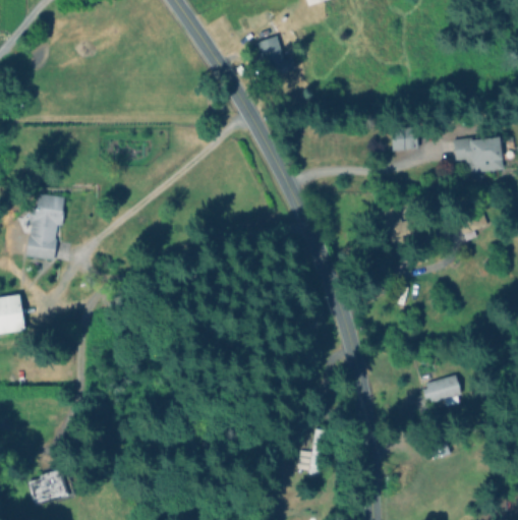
[(256,42),(268,77),(295,69),(291,57),(284,59),(276,36),(256,42)]
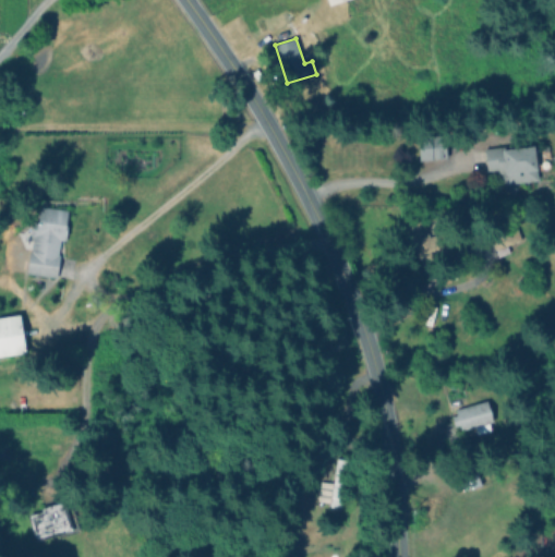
[(419,138),(420,161),(447,160),(446,137),(419,138)]
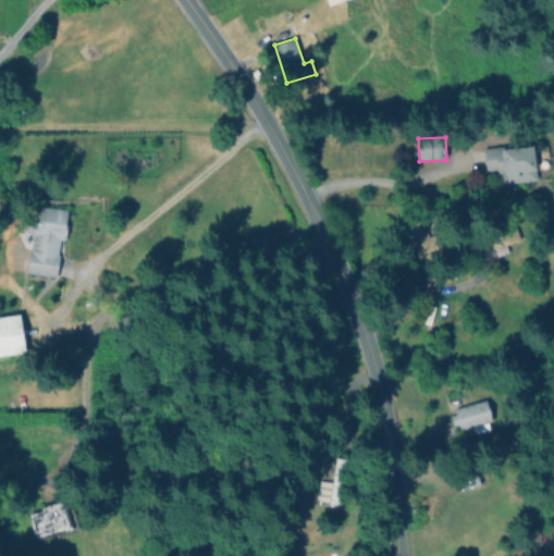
[(534,145),(476,151),(478,172),(501,170),(502,185),(538,181),(534,145)]
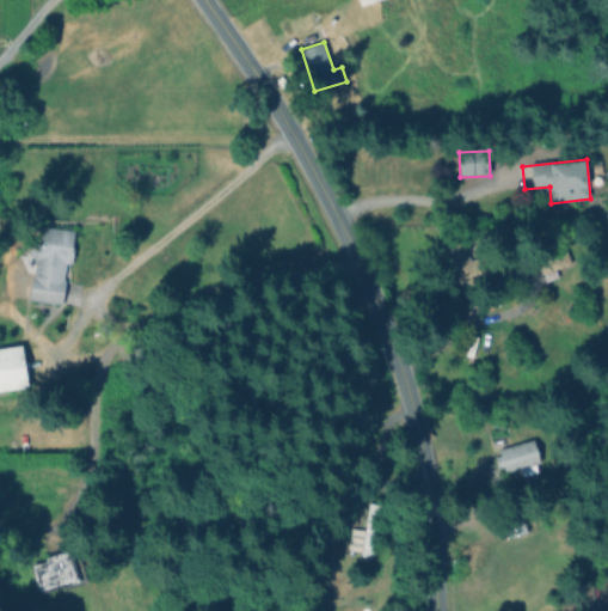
[(63,305),(68,264),(72,264),(75,231),(41,226),(32,301),(63,305)]
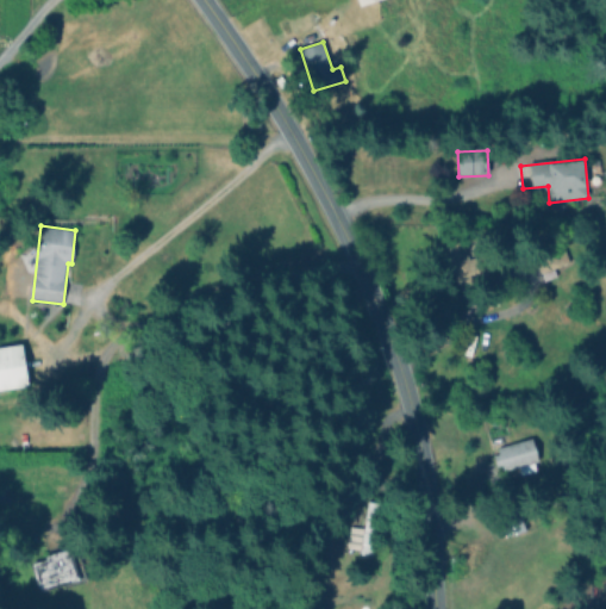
[(473,285),(469,275),(476,273),(463,240),(443,248),(460,290),(473,285)]
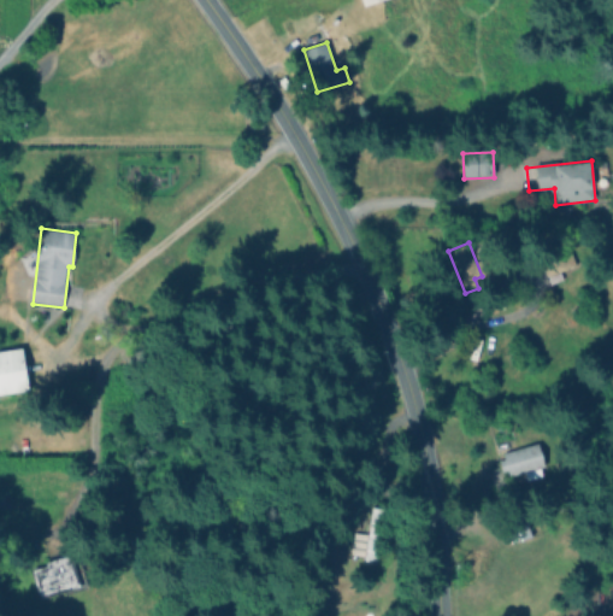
[(564,281),(561,271),(577,267),(571,248),(542,258),(550,285),(564,281)]
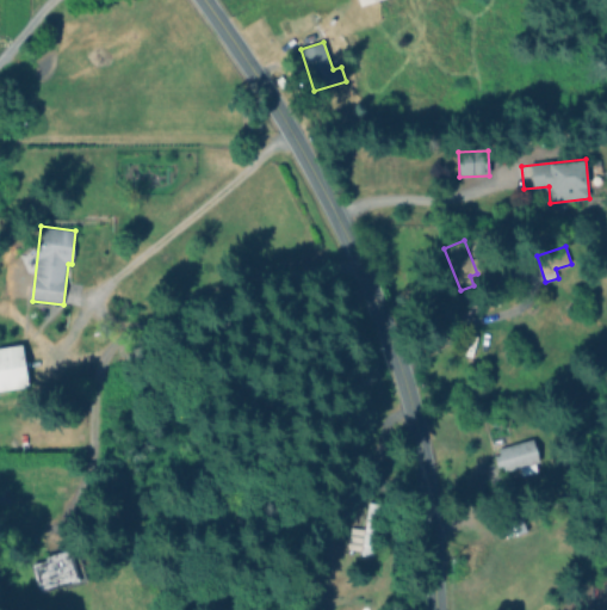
[(0,347),(0,392),(29,389),(24,345),(0,347)]
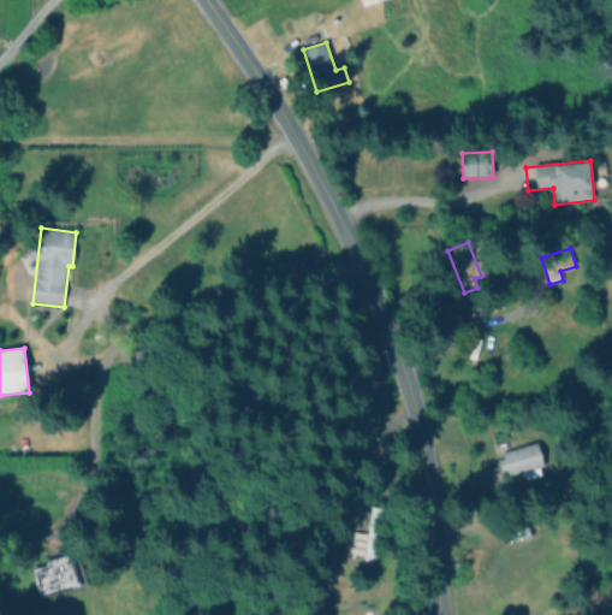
[(500,453),(506,478),(545,468),(539,443),(500,453)]
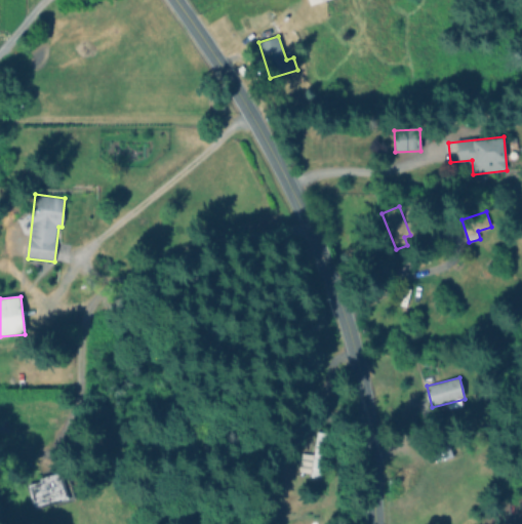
[(310,476),(321,478),(329,434),(318,432),(310,476)]
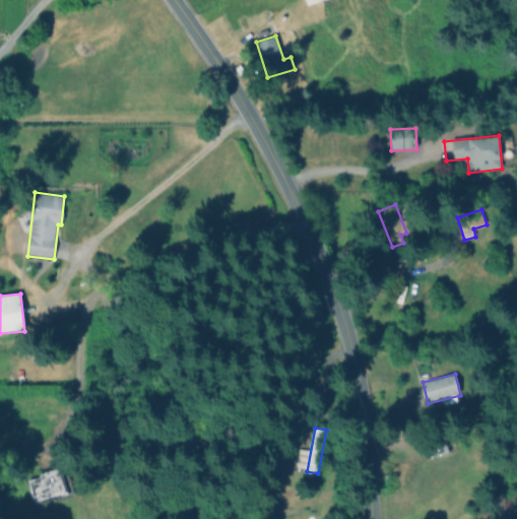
[(38,473),(39,477),(28,479),(33,502),(67,496),(62,468),(38,473)]
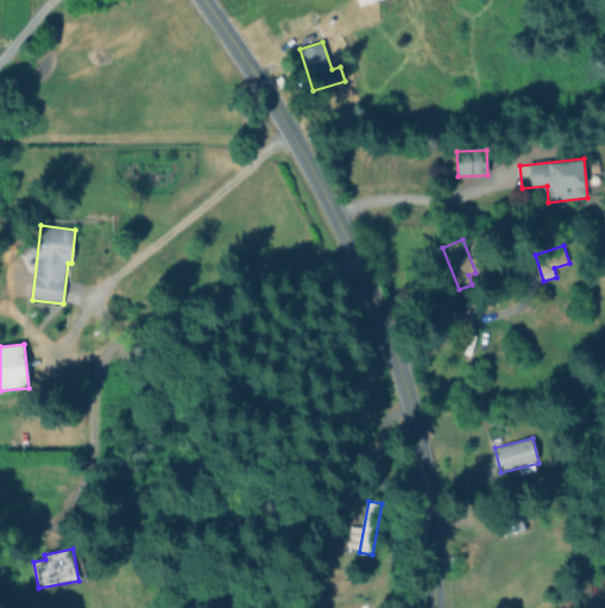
All buildings are outlined.
